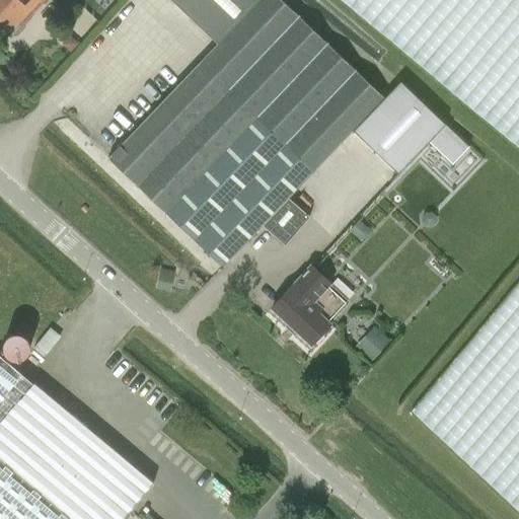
[(0,0),(0,15),(13,0),(0,0)]
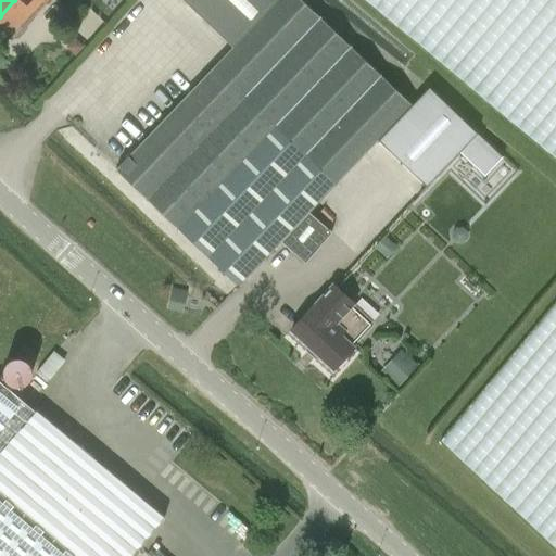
[(14,0),(0,16),(0,28),(14,41),(51,0),(14,0)]
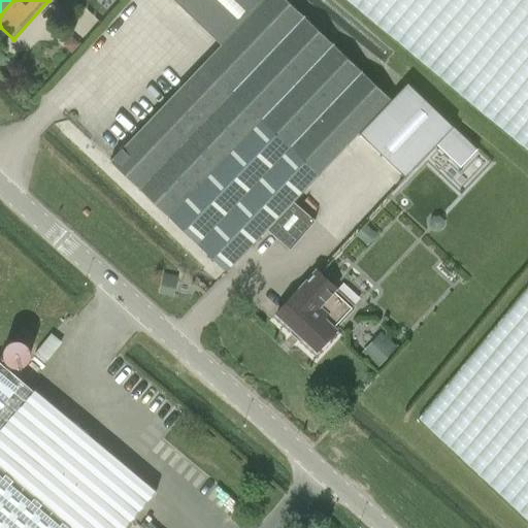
[(294,200),(391,98),(286,0),(174,0),(222,44),(111,161),(227,270),(267,228),(290,250),(316,222),(294,200)]
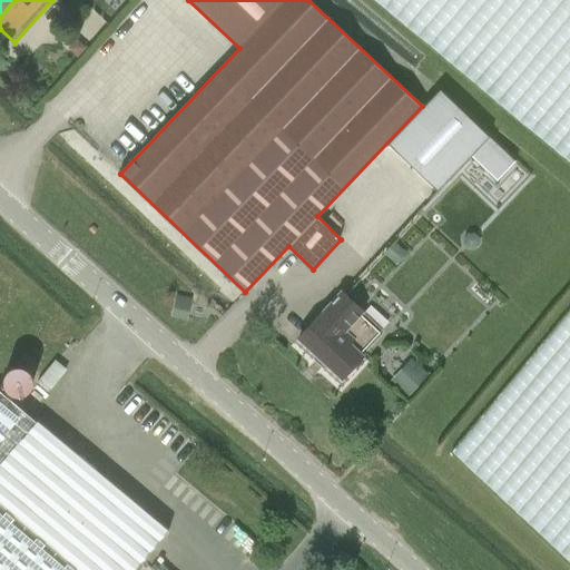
[(569,0),(372,0),(569,165),(569,308),(451,452),(569,563),(569,0)]
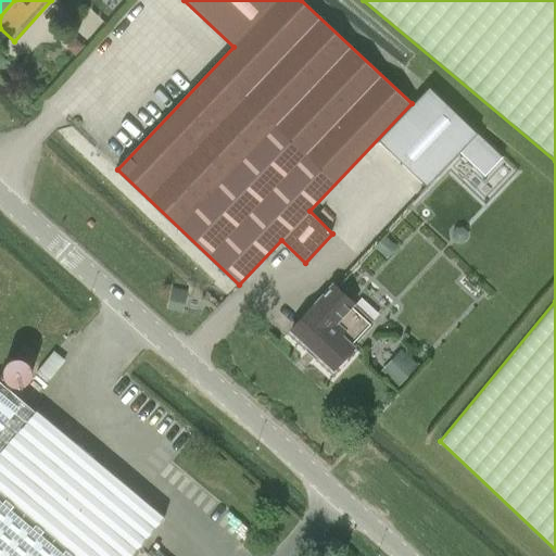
[(408,121),(432,140),(452,117),(428,97),(408,121)]
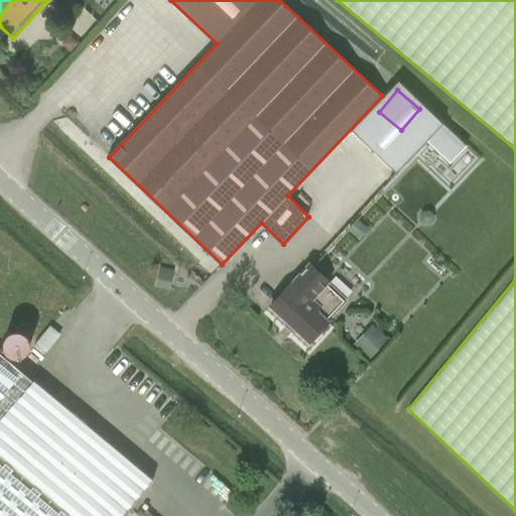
[(446,122),(435,133),(469,163),(479,152),(446,122)]
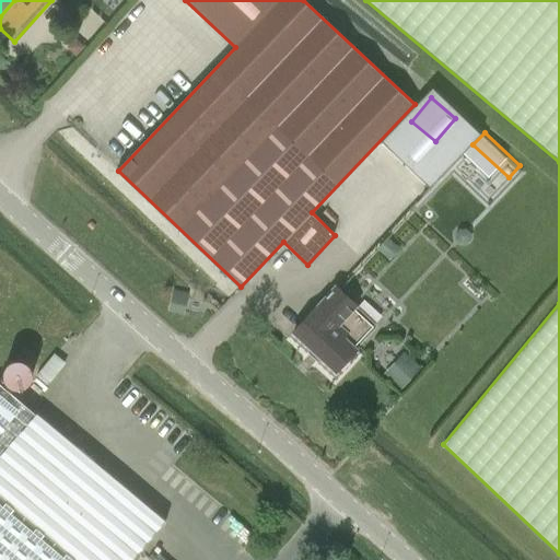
[(317,305),(293,331),(307,345),(307,353),(315,361),(324,360),(336,371),(357,350),(352,346),(371,325),(353,308),(357,305),(336,287),(318,306),(317,305)]
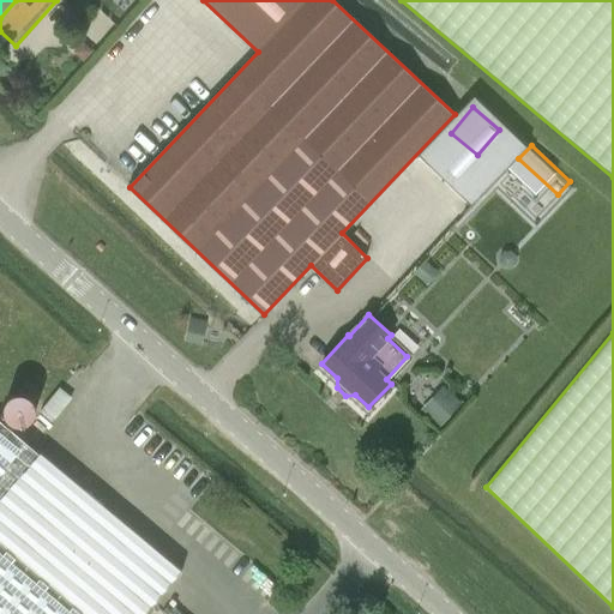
[(445,384),(425,407),(444,423),(464,401),(445,384)]
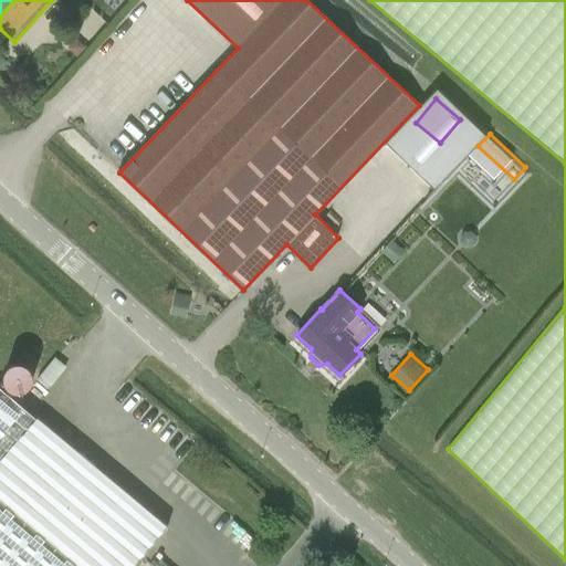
[(0,565),(133,565),(166,527),(35,418),(34,419),(0,390),(0,565)]
